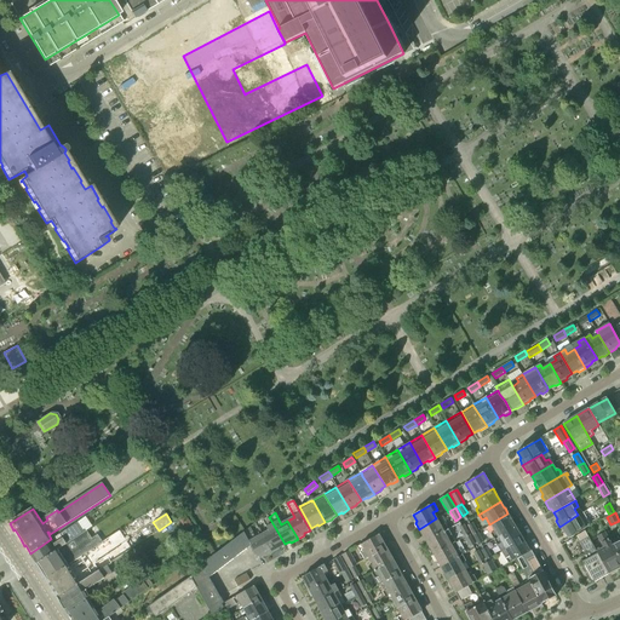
[(507,514),(489,524),(494,533),(491,534),(494,540),(516,528),(511,521),(512,520),(507,514)]
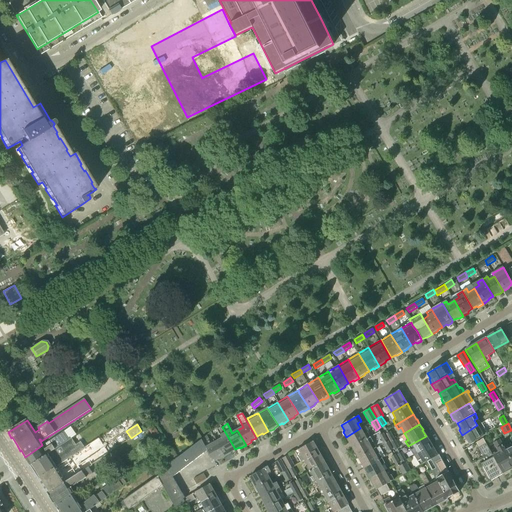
[(477,425),(462,435),(465,440),(468,440),(470,444),(487,434),(484,429),(481,431),(477,425)]
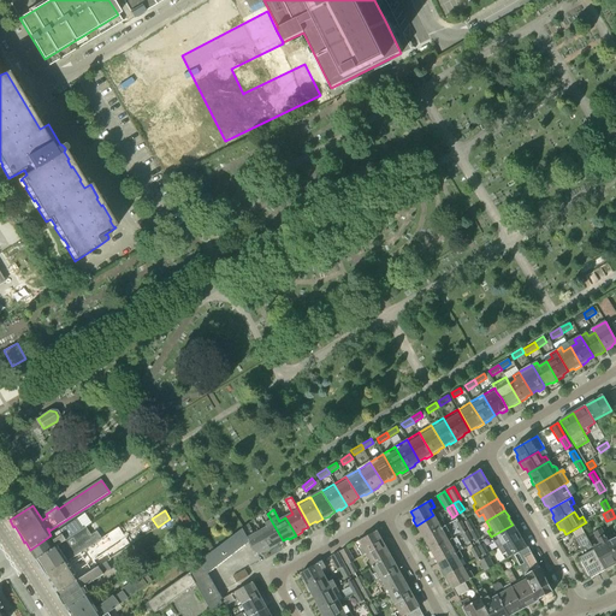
[(261,532),(271,549),(277,545),(278,544),(283,540),(267,514),(262,517),(265,521),(259,525),(261,532)]
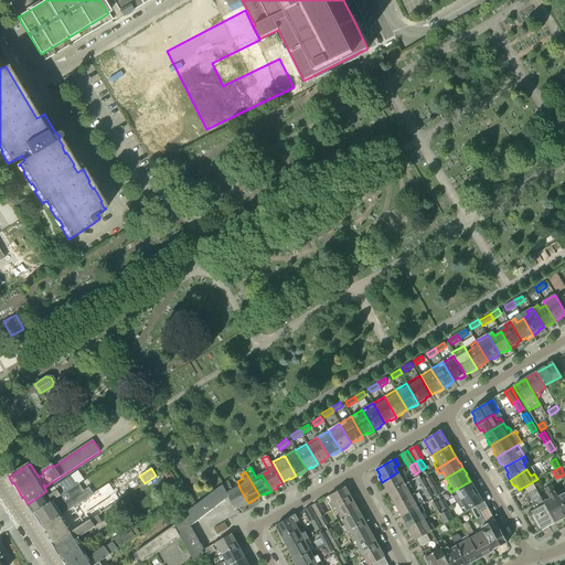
[(397,472),(382,482),(385,489),(387,489),(388,492),(408,481),(406,478),(402,480),(397,472)]
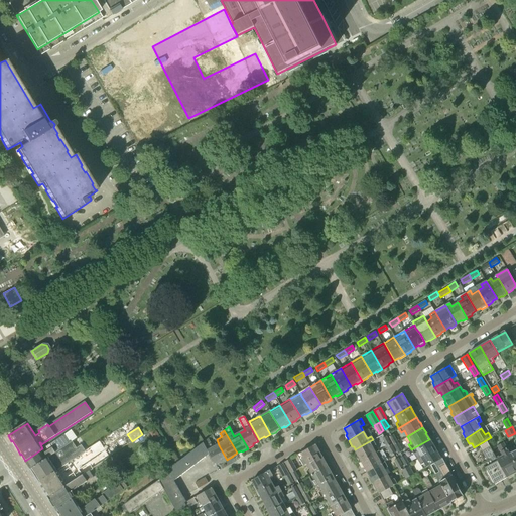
[(42,448),(25,461),(31,469),(71,443),(65,434),(49,444),(50,445),(43,449),(42,448)]
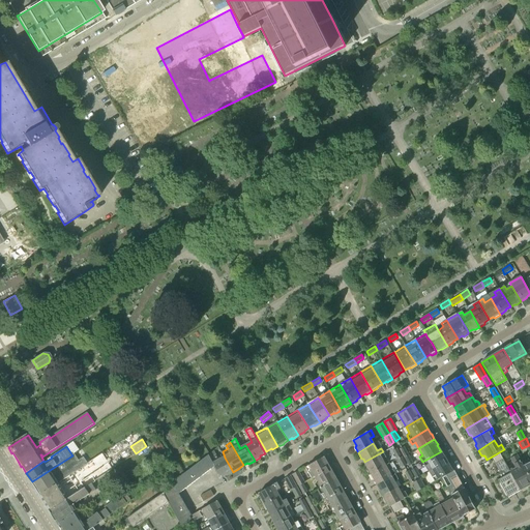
[(405,458),(409,455),(404,446),(400,448),(405,458)]
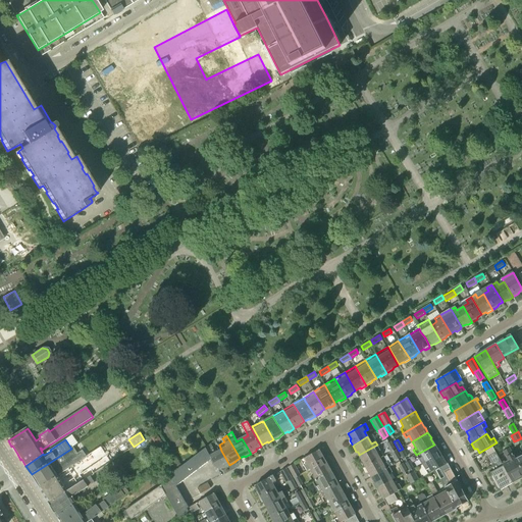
[(392,452),(396,450),(392,441),(386,444),(392,452)]
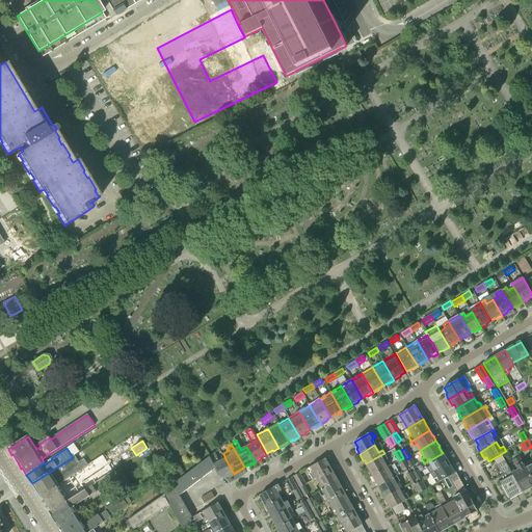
[(210,457),(217,470),(222,479),(228,477),(229,477),(234,474),(225,459),(220,462),(215,453),(210,457)]
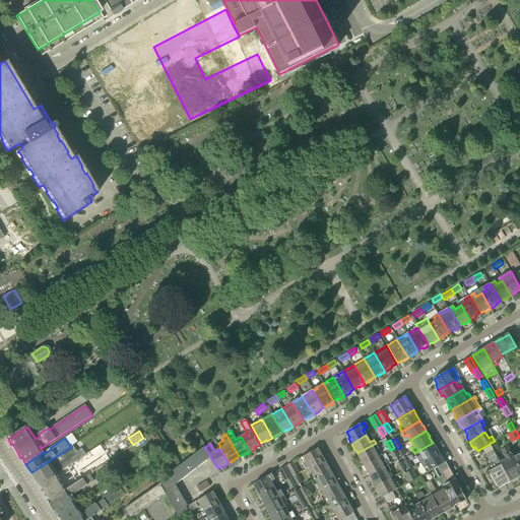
[(376,443),(358,453),(362,459),(361,460),(363,464),(382,454),(376,443)]
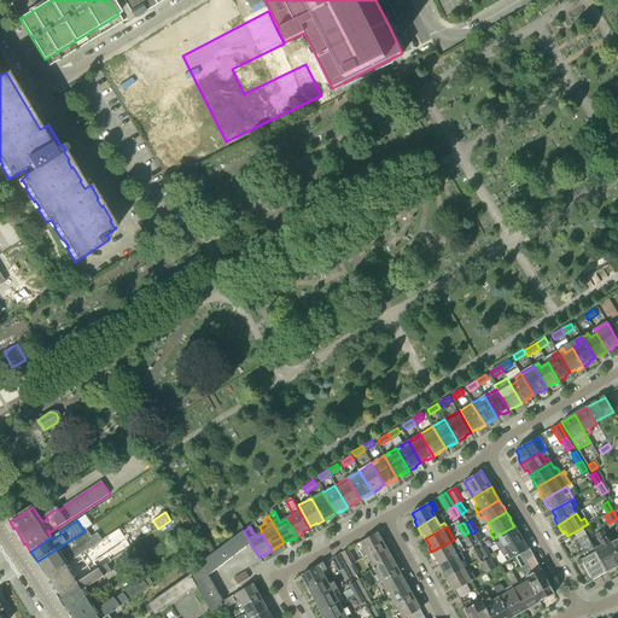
[(514,526),(493,538),(496,544),(500,542),(503,548),(523,537),(518,531),(517,531),(514,526)]
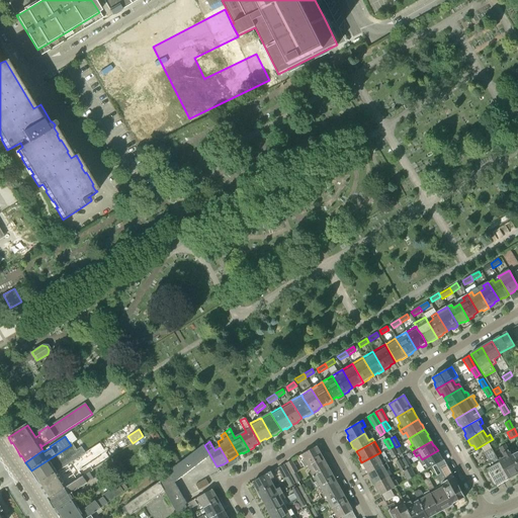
[(73,443),(71,445),(31,470),(39,484),(86,453),(82,447),(77,450),(73,443)]
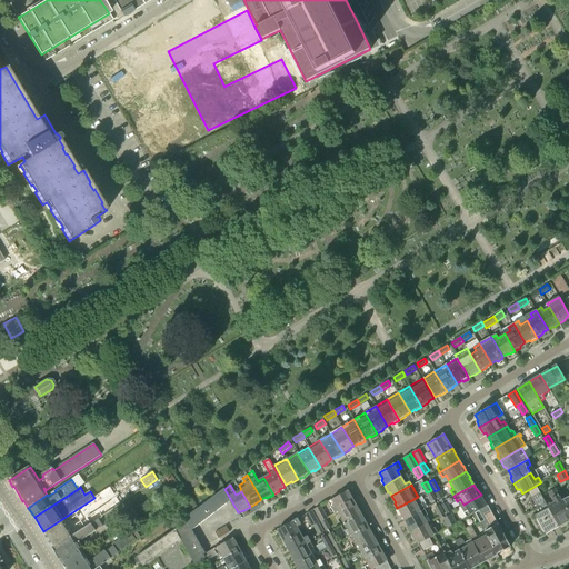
[(111,488),(95,498),(43,531),(55,549),(75,536),(67,523),(78,517),(85,528),(99,520),(103,518),(102,517),(121,505),(111,488)]
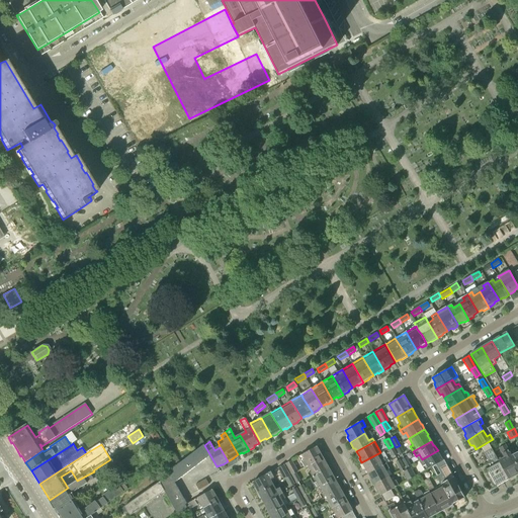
[(211,457),(204,445),(170,471),(173,475),(171,476),(175,483),(209,457),(209,458),(211,457)]
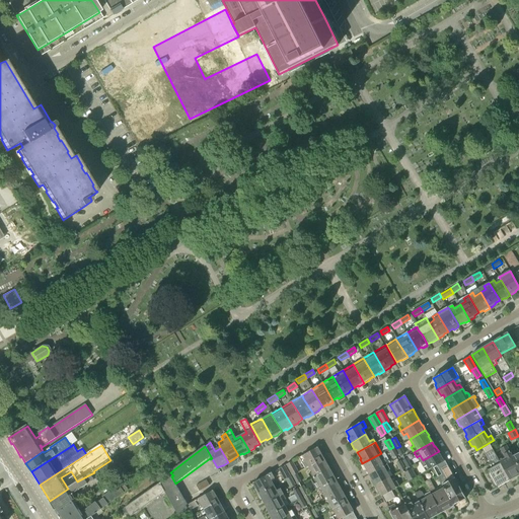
[(400,446),(396,448),(400,456),(404,454),(400,446)]
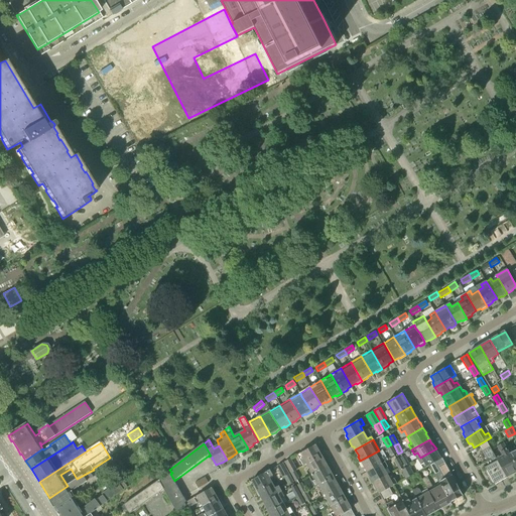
[(497,460),(507,478),(509,477),(510,479),(515,476),(514,474),(515,473),(515,465),(510,455),(504,443),(498,447),(503,457),(497,460)]
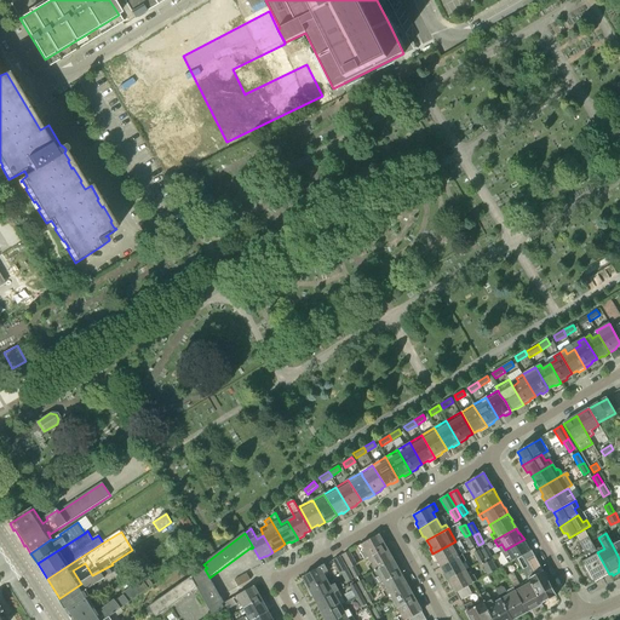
[(475,544),(470,534),(465,537),(470,546),(475,544)]
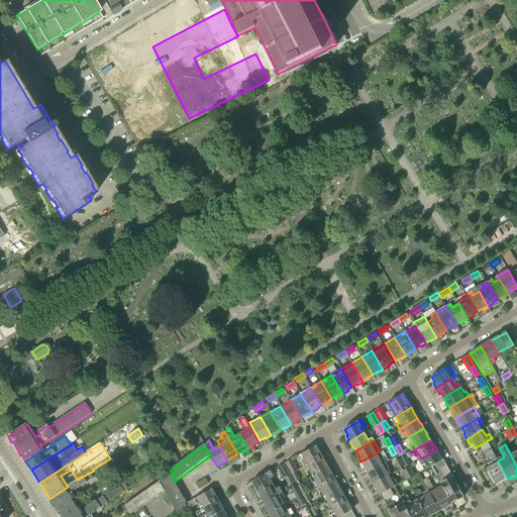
[(304,468),(308,466),(322,457),(316,446),(298,455),(304,468)]
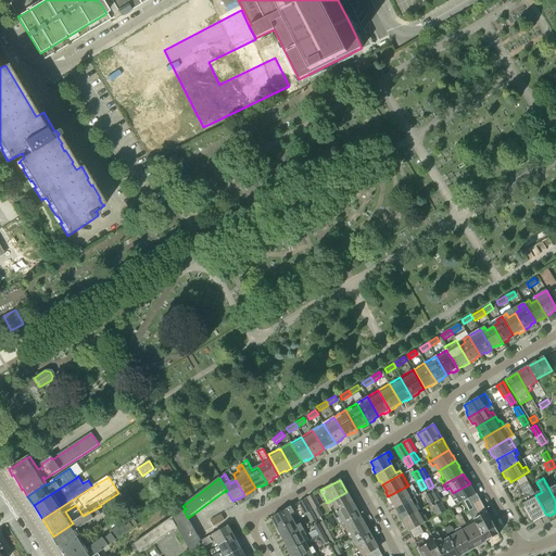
[(546,515),(535,495),(529,482),(521,487),(527,496),(529,495),(531,500),(523,504),(533,522),(546,515)]
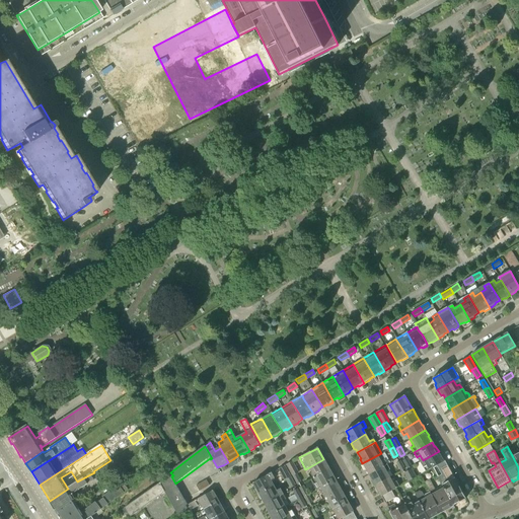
[(439,451),(423,460),(420,462),(426,472),(433,468),(444,462),(440,456),(441,455),(439,451)]
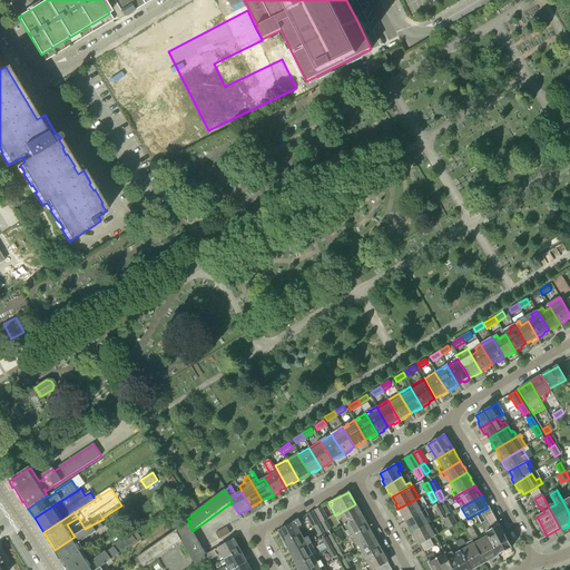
[(419,498),(397,509),(402,517),(404,517),(405,520),(424,509),(419,498)]
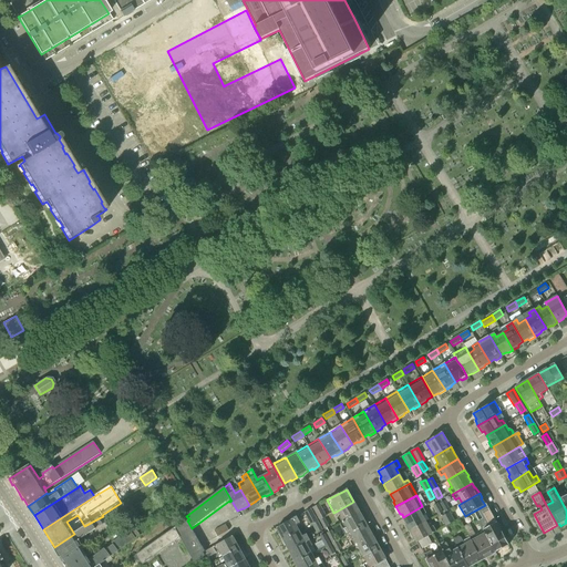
[(445,512),(450,509),(445,501),(440,503),(445,512)]
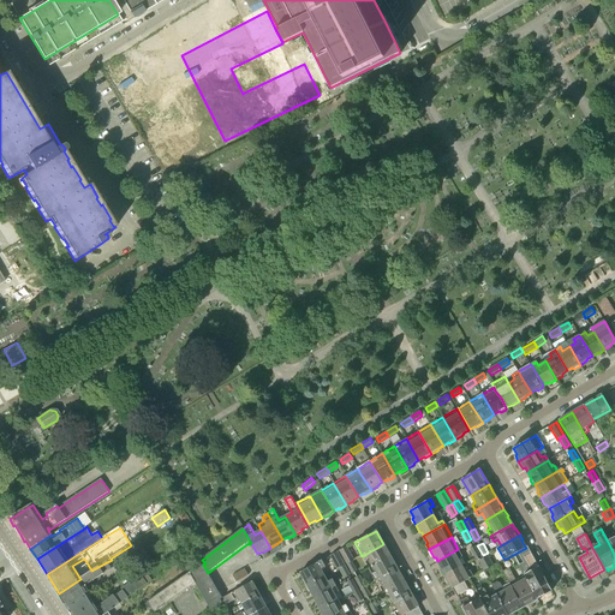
[(369,568),(390,555),(383,544),(366,554),(370,561),(366,563),(369,568)]
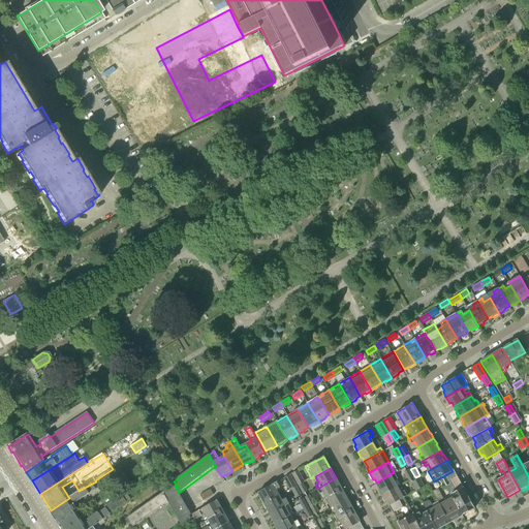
[(408,479),(412,476),(408,469),(404,472),(408,479)]
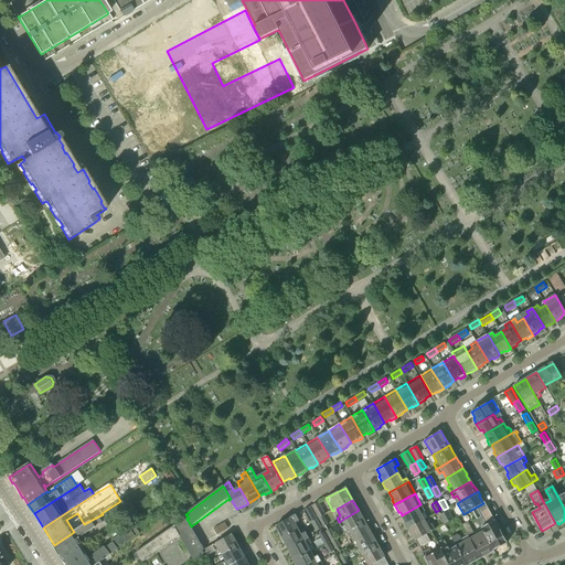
[(319,519),(323,516),(326,514),(319,502),(311,505),(319,519)]
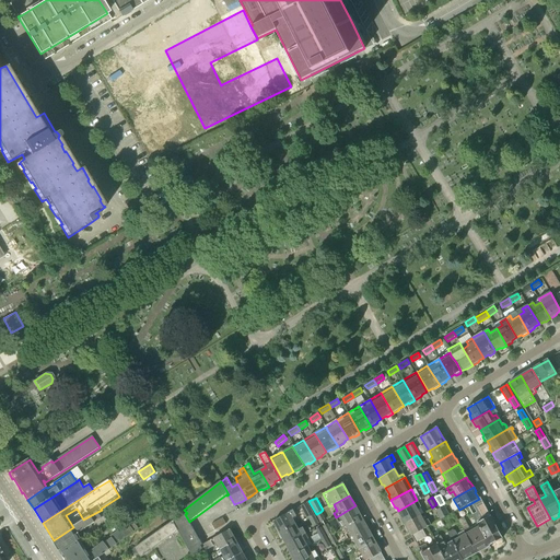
[(477,523),(490,545),(503,538),(480,498),(479,499),(467,505),(477,523)]
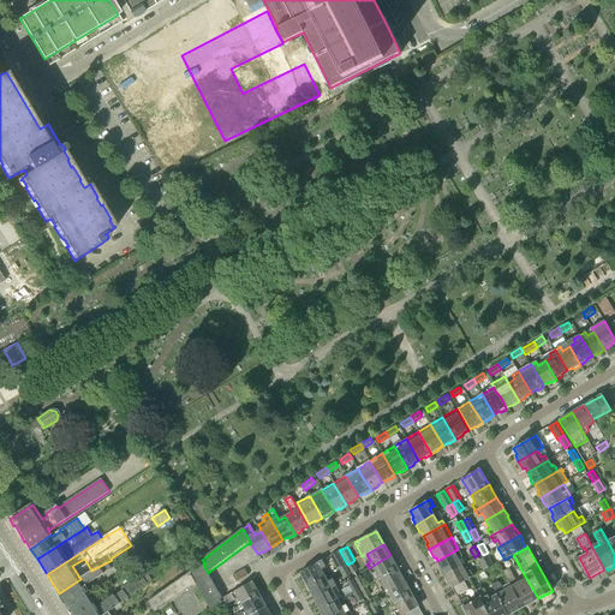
[(458,549),(437,561),(442,568),(441,571),(443,575),(463,566),(459,560),(463,557),(458,549)]
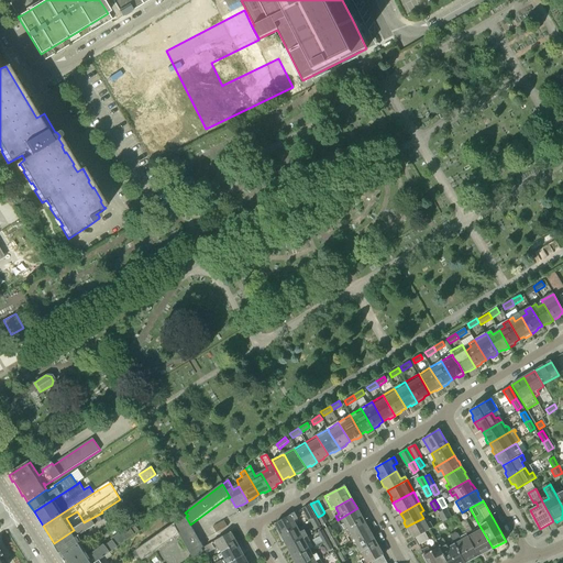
[(309,521),(311,520),(316,518),(309,505),(301,509),(309,521)]
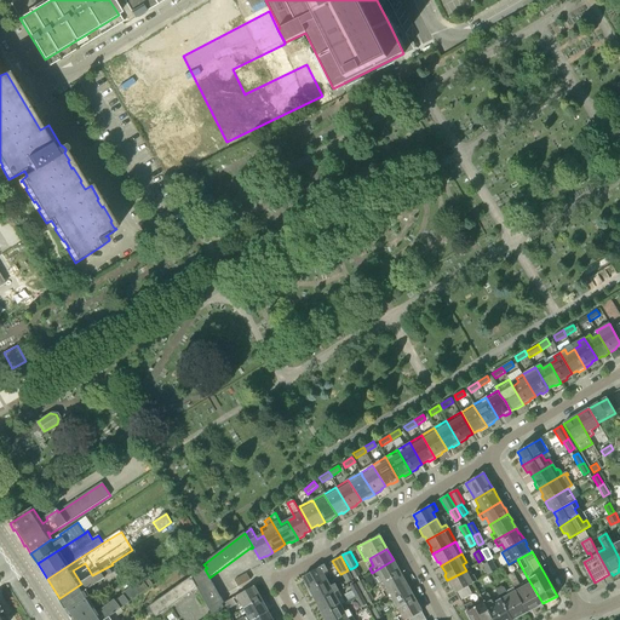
[(383,583),(400,573),(394,560),(372,573),(375,579),(379,577),(383,583)]
